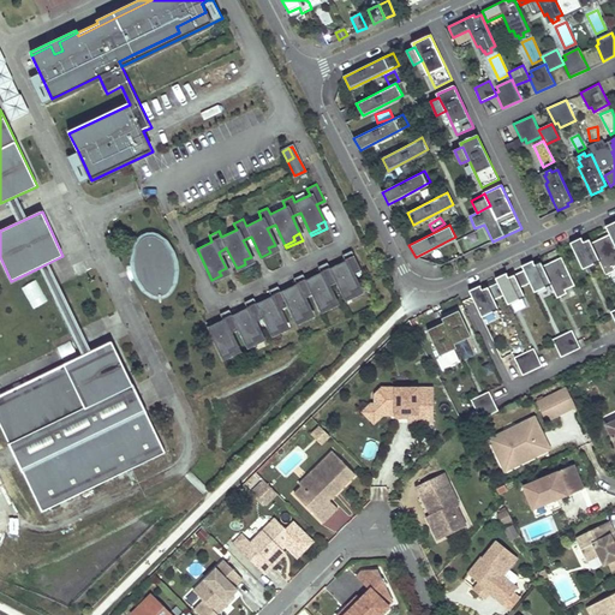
[(145,237),(141,240),(136,246),(133,261),(136,273),(141,282),(145,291),(153,294),(157,296),(162,296),(168,292),(173,285),(175,279),(175,276),(175,270),(175,266),(174,258),(171,252),(168,246),(163,240),(156,237),(150,236),(149,236),(145,237)]
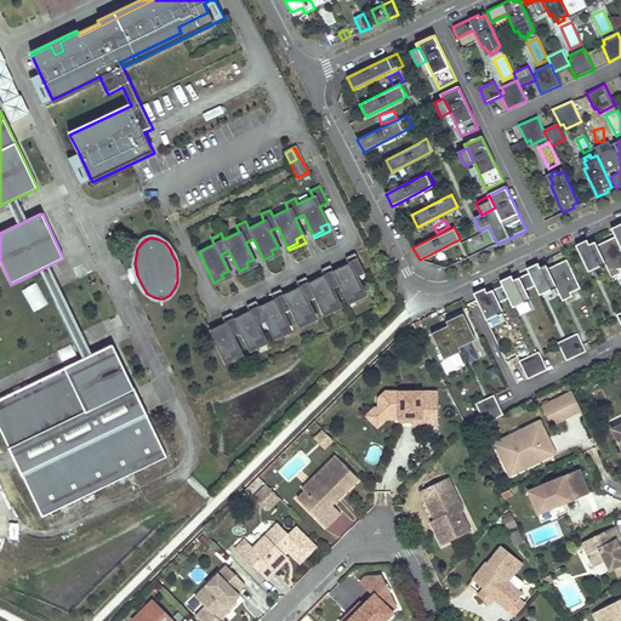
[(620,250),(615,238),(596,246),(605,266),(611,280),(620,274),(620,272),(620,271),(620,250)]
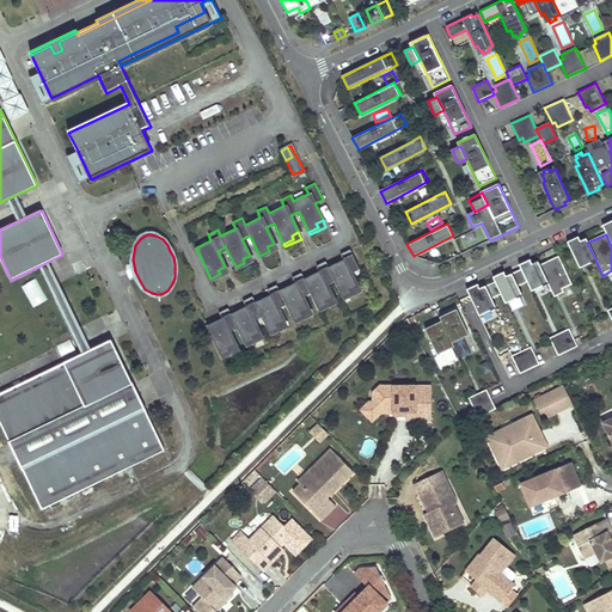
[(580,242),(577,238),(567,243),(569,248),(580,270),(597,262),(587,243),(586,239),(580,242)]
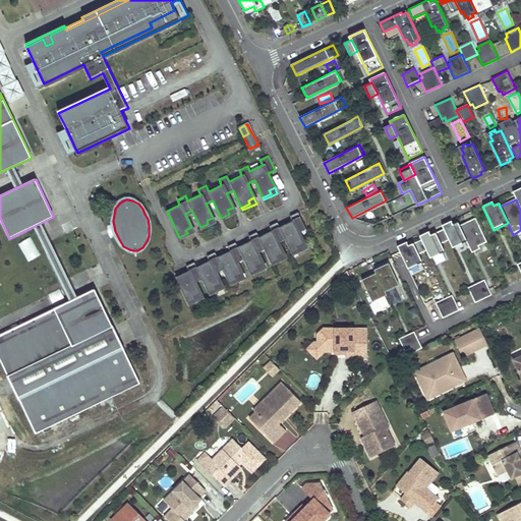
[(229,214),(221,218),(222,220),(236,213),(233,208),(227,210),(229,214)]
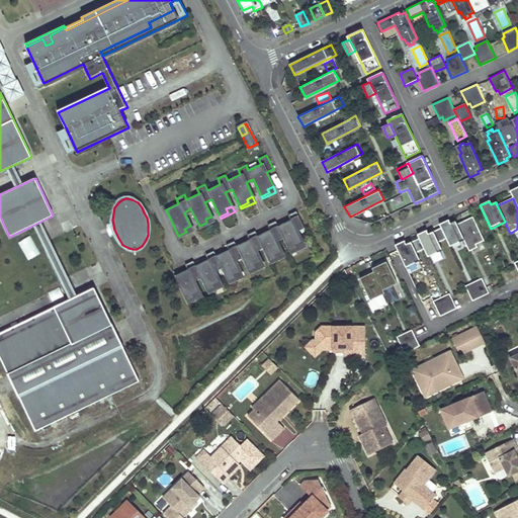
[(176,279),(187,301),(195,297),(193,294),(199,291),(194,281),(201,278),(207,291),(216,288),(213,284),(220,281),(214,271),(222,268),(228,281),(236,278),(235,274),(240,272),(235,261),(242,258),(249,272),(257,268),(255,264),(261,262),(256,252),(263,248),(269,262),(277,258),(275,255),(281,252),(276,242),(283,239),(290,252),(297,248),(296,245),(301,242),(297,232),(305,229),(295,211),(288,216),(290,221),(282,225),(283,228),(279,230),(277,227),(275,222),(267,225),(270,231),(261,235),(263,238),(259,240),(257,237),(255,231),(247,235),(249,240),(241,244),(243,248),(238,250),(237,246),(234,241),(226,245),(229,250),(220,254),(222,257),(218,260),(216,256),(213,251),(205,255),(207,260),(199,264),(201,267),(196,269),(195,266),(192,261),(184,264),(187,270),(179,274),(180,277),(176,279)]
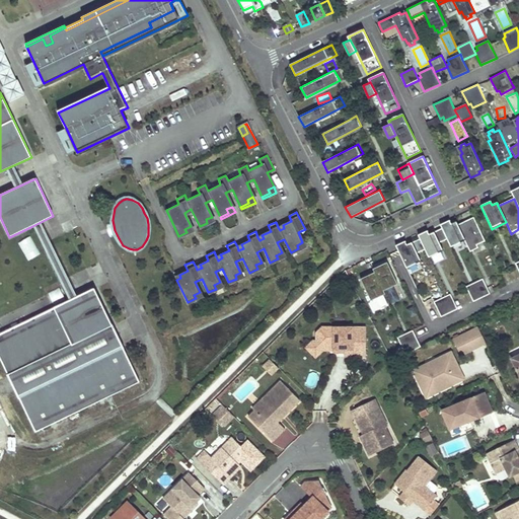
[(207,223),(200,226),(201,229),(214,222),(212,217),(206,219),(207,223)]
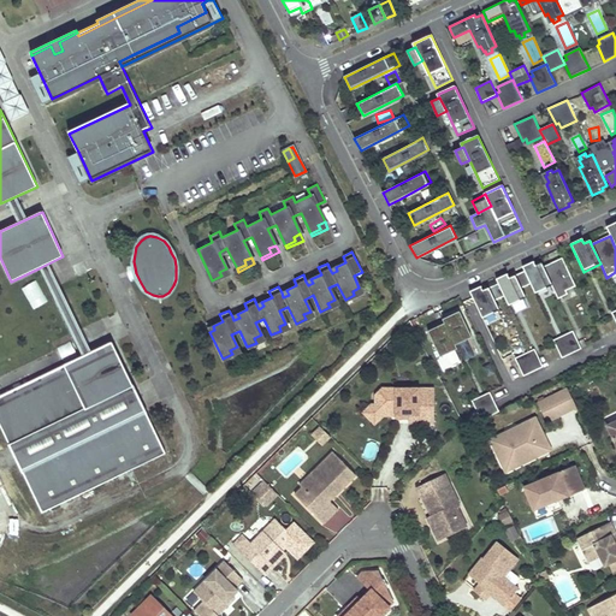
[(562,259),(543,267),(551,286),(557,300),(568,295),(567,291),(575,288),(562,259)]
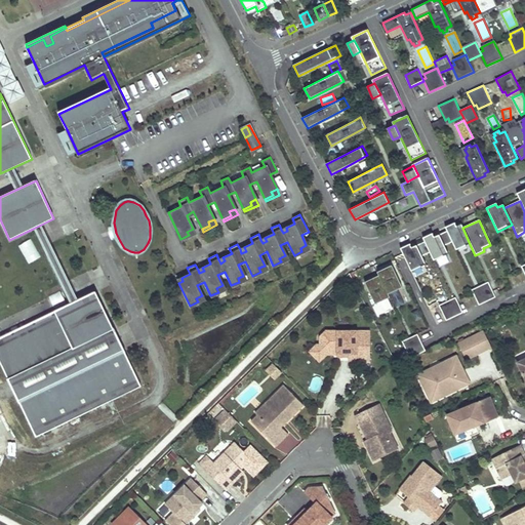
[(455,251),(470,244),(462,228),(461,225),(456,228),(454,224),(445,229),(446,232),(452,243),(455,251)]
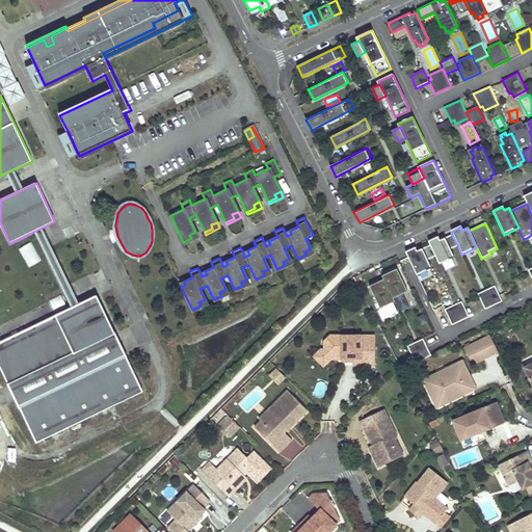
[(191,238),(183,242),(184,244),(198,238),(195,232),(189,235),(191,238)]
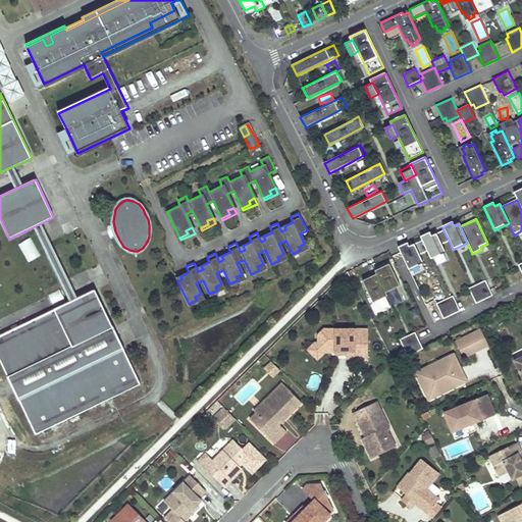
[(437,233),(444,245),(450,242),(444,230),(437,233)]
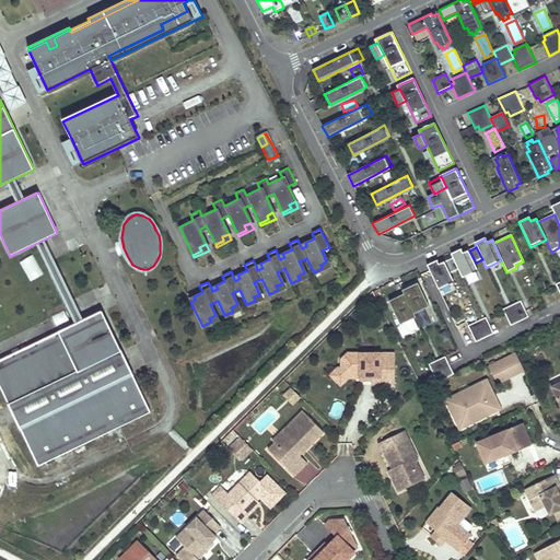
[(476,263),(469,251),(463,254),(462,249),(451,255),(453,258),(458,270),(463,279),(480,271),(476,263)]
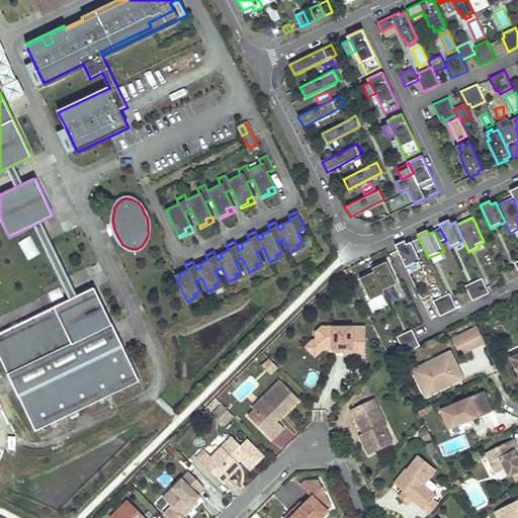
[(17,242),(27,261),(39,255),(28,236),(17,242)]
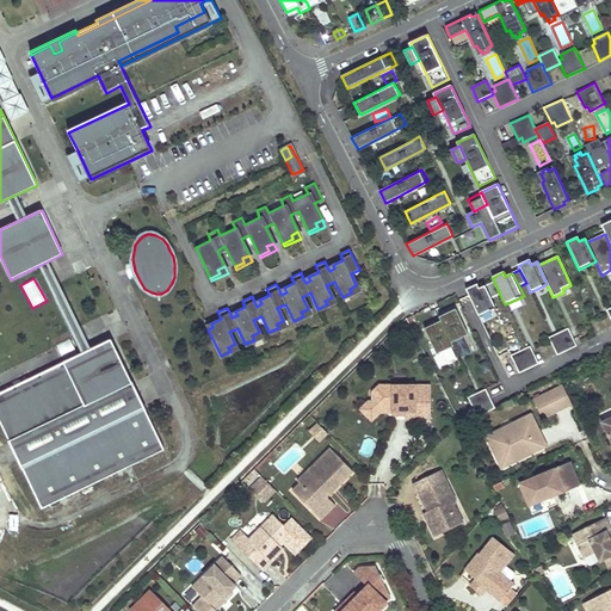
[(487,285),(493,298),(500,295),(494,282),(487,285)]
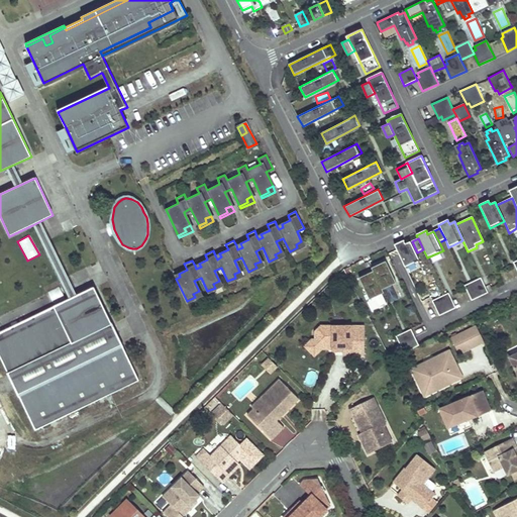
[(291,253),(304,247),(301,241),(296,244),(297,247),(290,251),(291,253)]
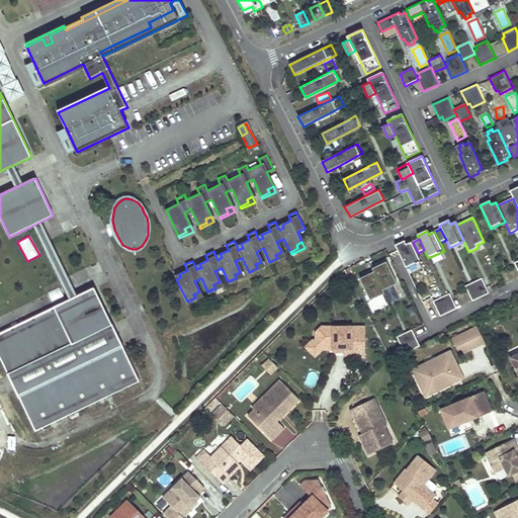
[(418,253),(413,242),(407,245),(405,242),(403,243),(395,246),(406,269),(422,261),(418,253)]
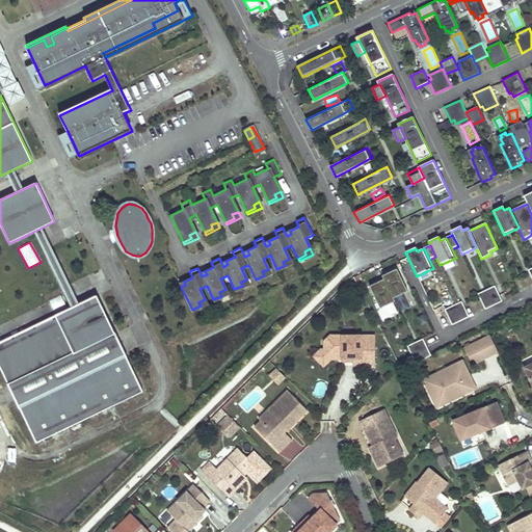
[(277,271),(292,265),(289,259),(283,262),(285,265),(276,269),(277,271)]
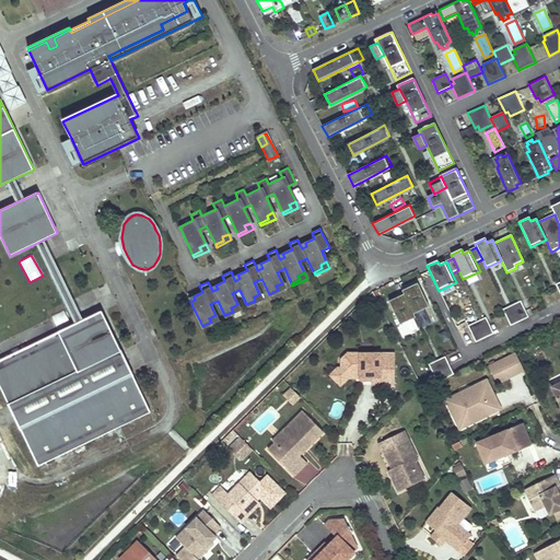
[(284,290),(282,283),(276,286),(278,290),(269,294),(270,296),(284,290)]
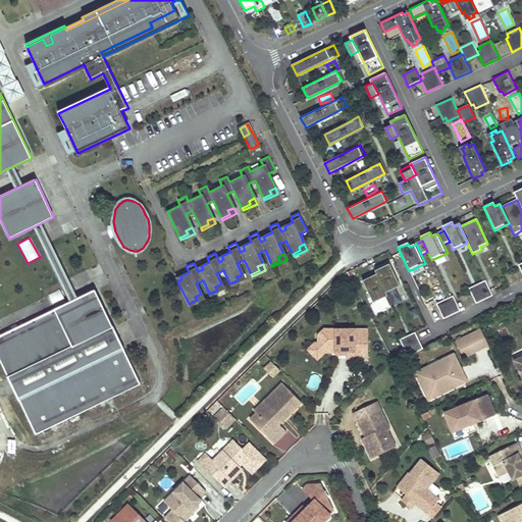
[(400,288),(388,265),(374,271),(376,275),(385,294),(400,288)]
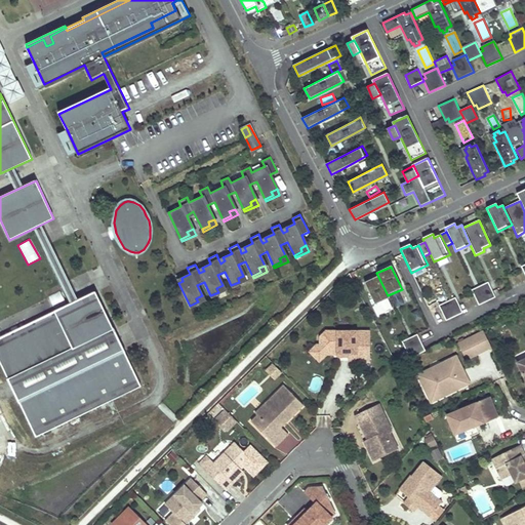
[(232,288),(246,281),(243,276),(238,278),(239,282),(231,285),(232,288)]
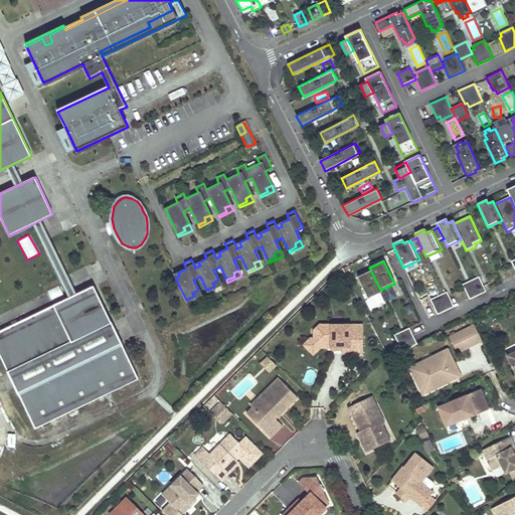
[(380,290),(371,272),(357,278),(368,300),(381,293),(380,290)]
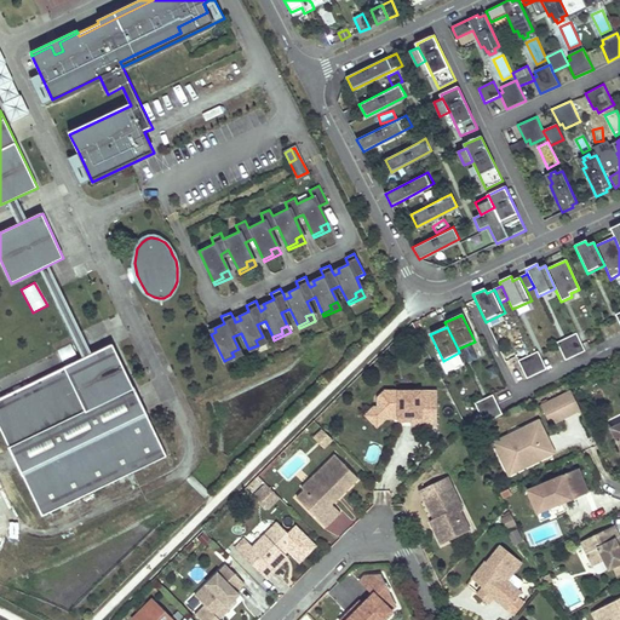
[(566,362),(585,352),(577,334),(556,344),(566,362)]
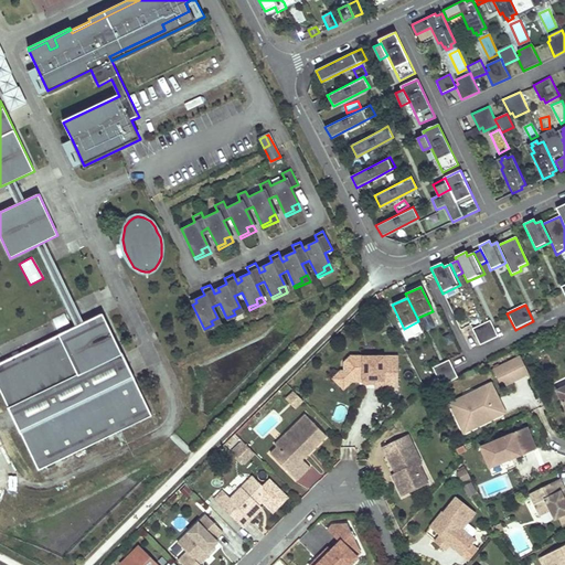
[(243,313),(240,307),(233,310),(235,315),(226,318),(227,321),(243,313)]
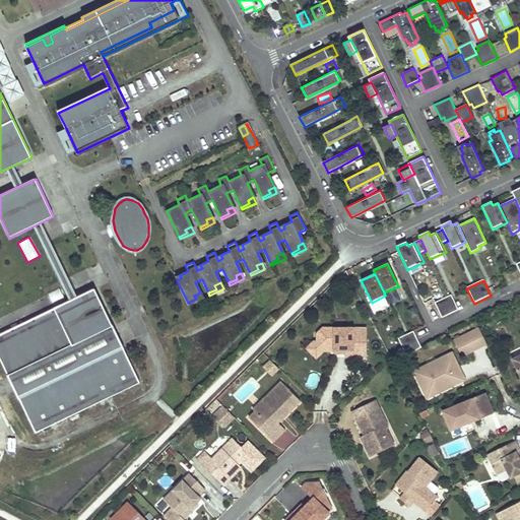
[(94,288),(0,333),(0,359),(36,433),(140,383),(94,288)]
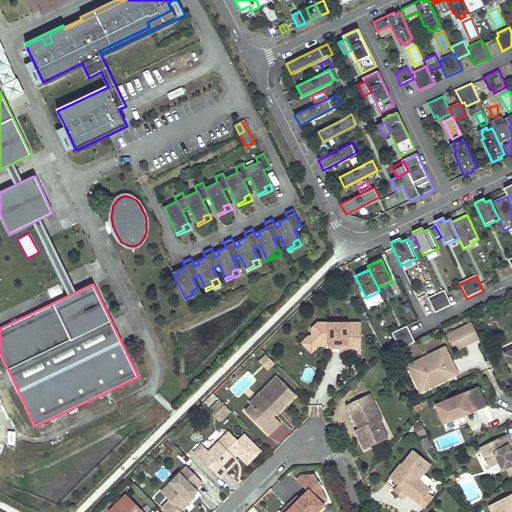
[(199,294),(197,288),(191,291),(193,294),(185,298),(186,300),(199,294)]
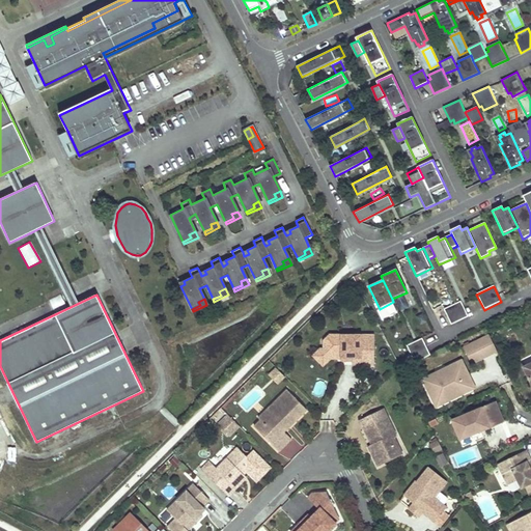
[(443,310),(451,326),(468,317),(460,302),(443,310)]
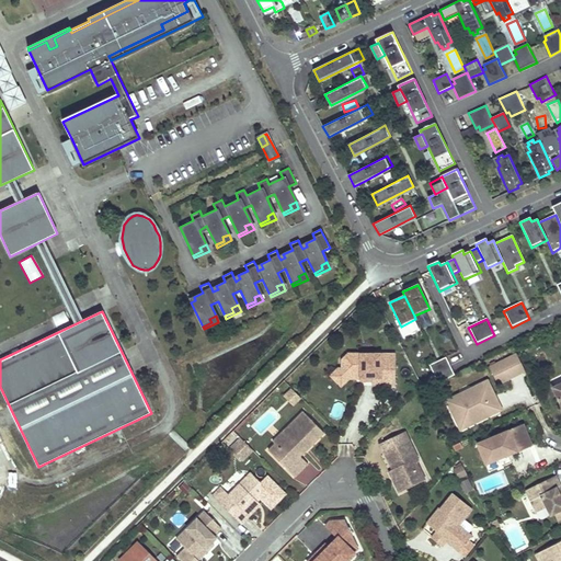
[(393,385),(393,352),(346,352),(342,359),(342,367),(342,368),(346,377),(358,377),(358,380),(361,381),(362,381),(363,380),(364,380),(365,379),(365,378),(366,377),(370,377),(369,381),(382,382),(382,385),(393,385)]
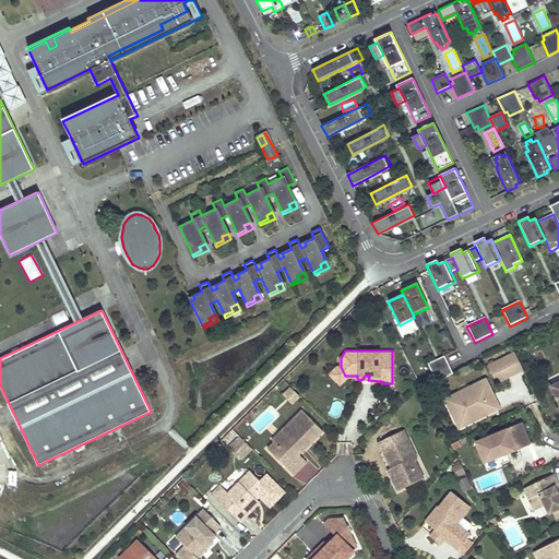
[(487,365),(496,382),(523,369),(514,352),(487,365)]
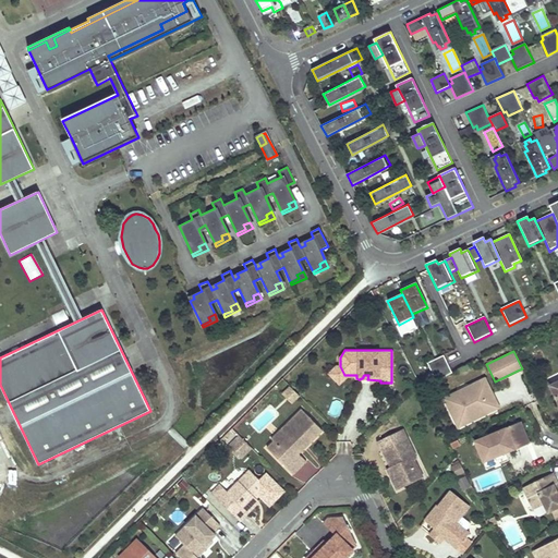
[(427,364),(435,380),(451,373),(444,356),(427,364)]
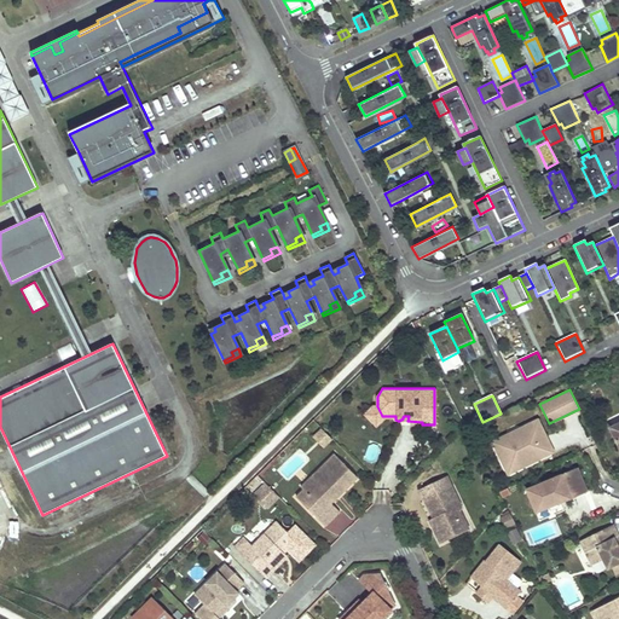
[(382,416),(377,406),(377,405),(372,406),(363,415),(376,428),(385,420),(395,420),(395,416),(382,416)]
